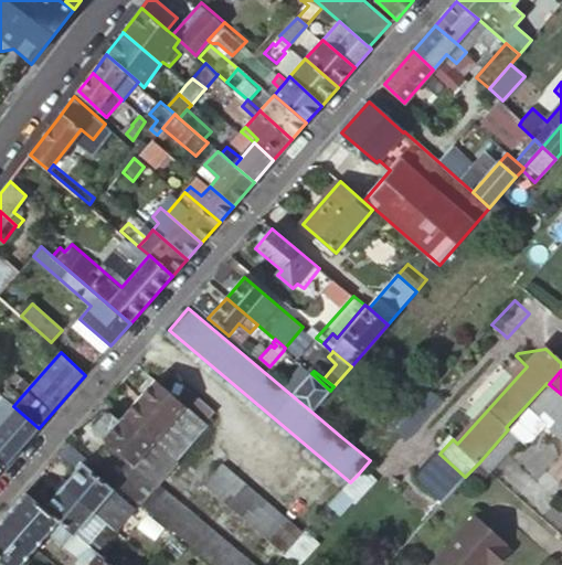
[(168,372),(158,384),(204,424),(214,412),(168,372)]
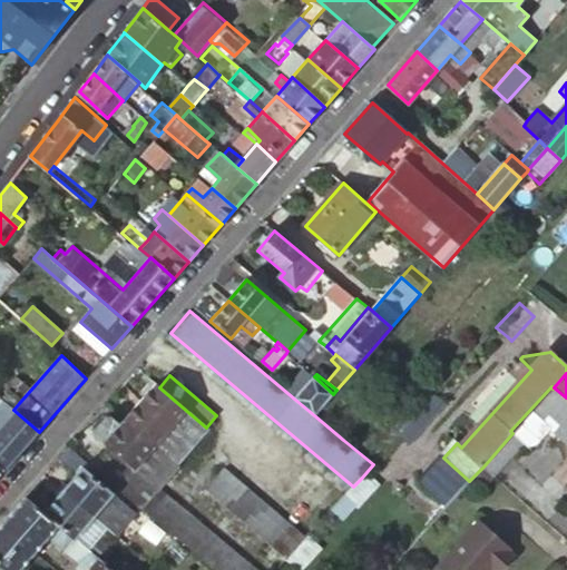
[(294,399),(314,415),(333,394),(314,376),(294,399)]
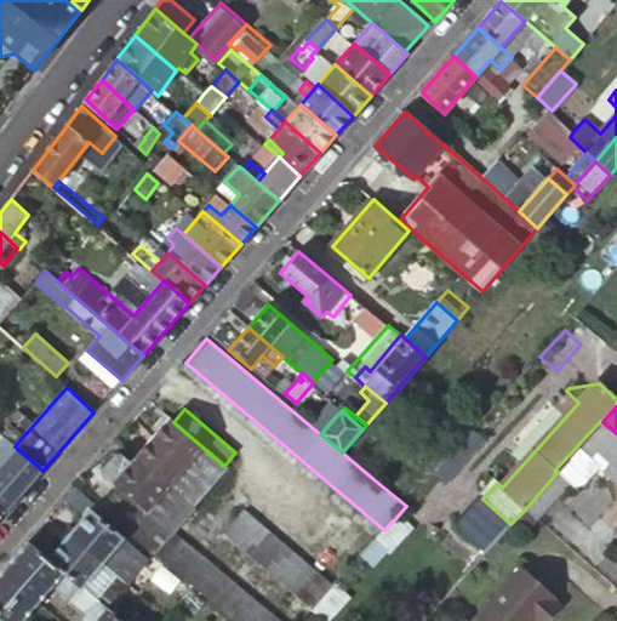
[(24,425),(29,420),(21,411),(16,417),(24,425)]
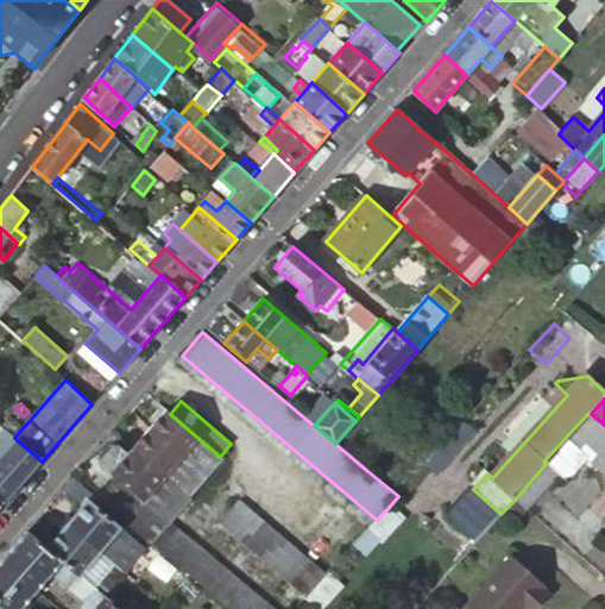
[(170,414),(165,410),(149,428),(206,479),(224,459),(220,457),(170,414)]
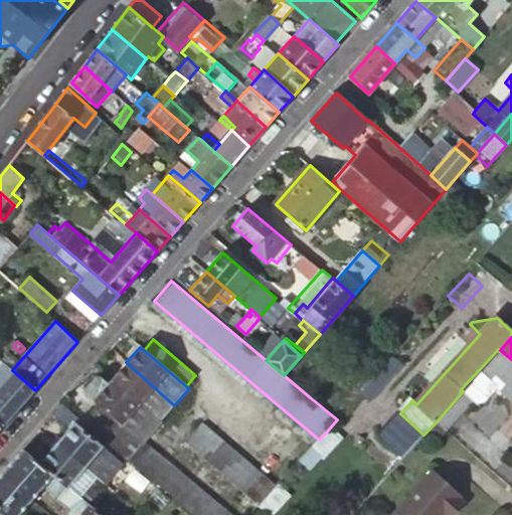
[(481,371),(500,389),(511,398),(511,359),(500,350),(499,351),(481,371)]
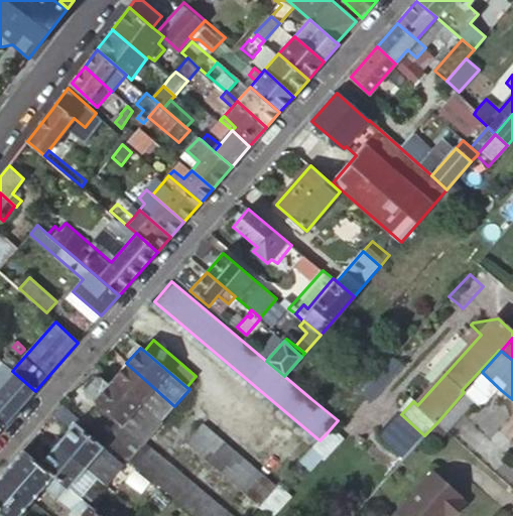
[(0,359),(5,365),(12,371),(17,365),(2,352),(0,353),(0,359)]
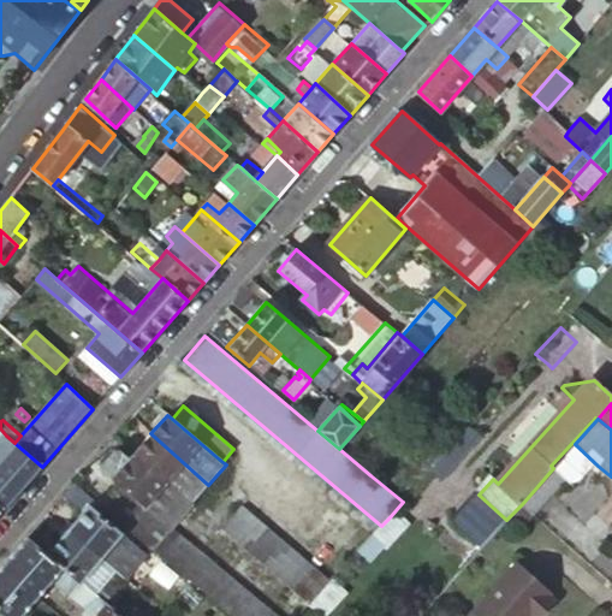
[(431,471),(441,480),(479,438),(469,428),(431,471)]
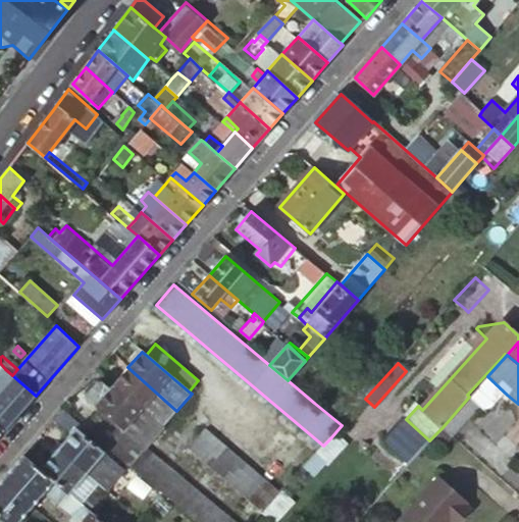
[(176,411),(127,367),(114,383),(143,409),(163,426),(176,411)]
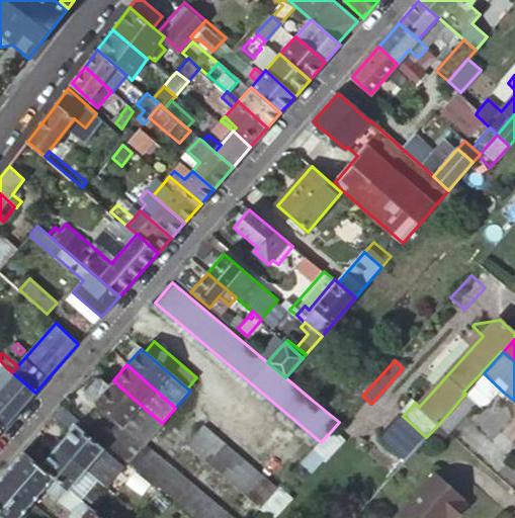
[(0,423),(5,428),(35,393),(12,372),(5,366),(0,371),(0,423)]
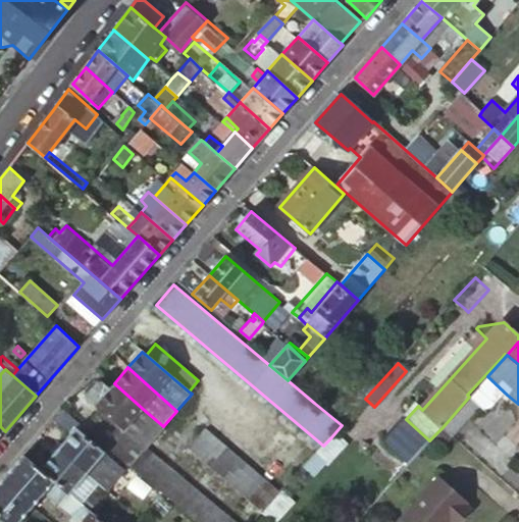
[(443,427),(454,437),(481,407),(486,412),(494,410),(507,395),(487,376),(469,397),(443,427)]
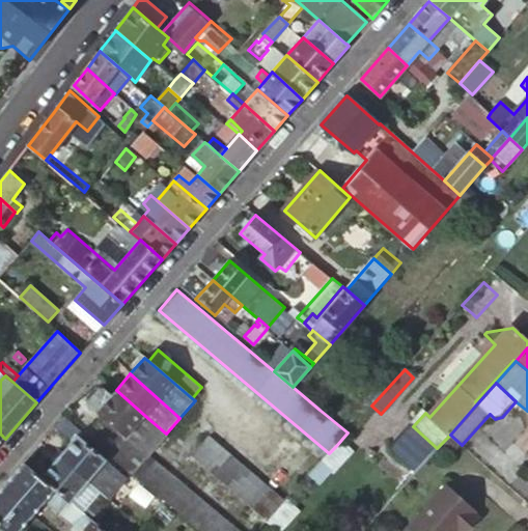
[(145,416),(116,390),(111,396),(105,390),(99,391),(89,400),(90,407),(105,420),(90,437),(112,455),(145,416)]
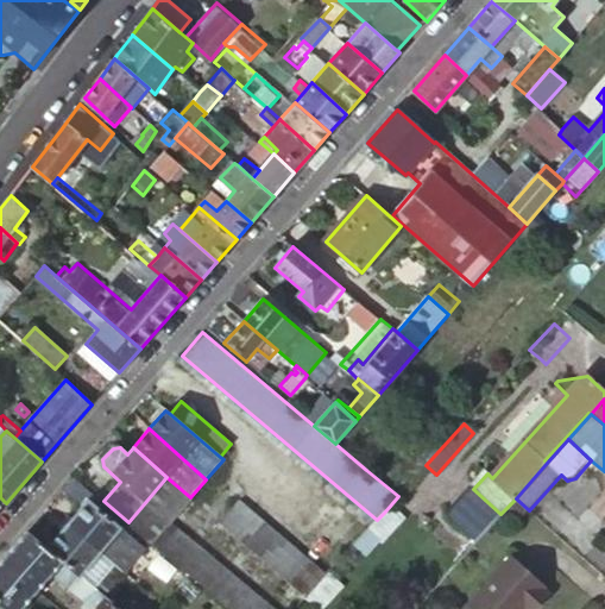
[(426,465),(415,477),(426,487),(436,475),(426,465)]
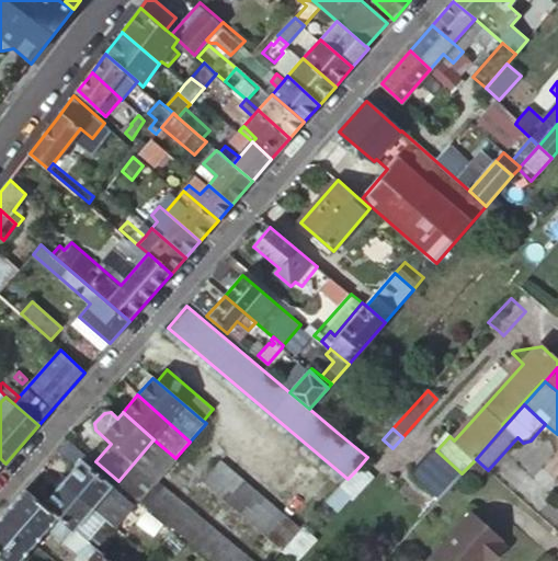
[(91,458),(69,441),(59,451),(77,466),(77,467),(82,460),(86,464),(91,458)]
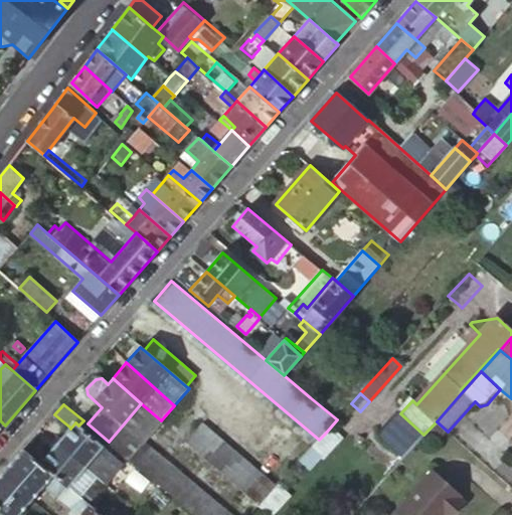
[(150,438),(162,423),(154,416),(142,431),(150,438)]
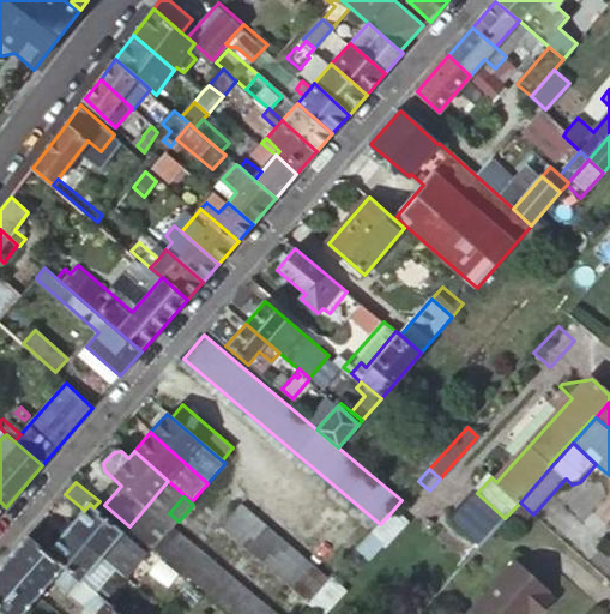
[(520,503),(517,506),(519,509),(517,511),(527,521),(533,515),(520,503)]
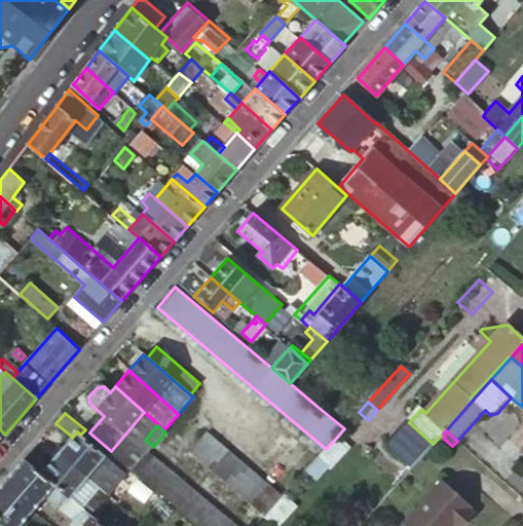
[(107,457),(80,435),(77,431),(72,438),(72,437),(60,452),(89,478),(107,457)]
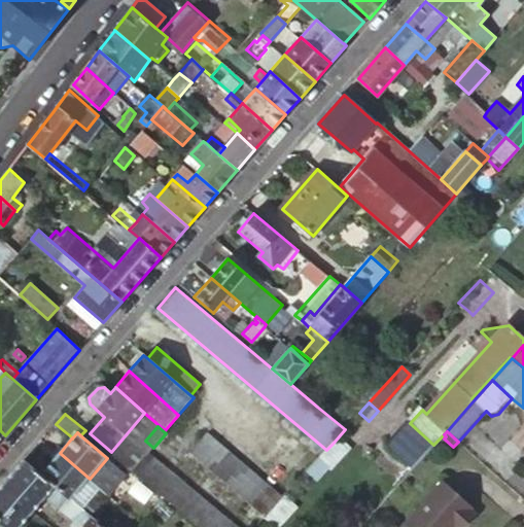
[(265,518),(283,498),(208,434),(190,454),(265,518)]
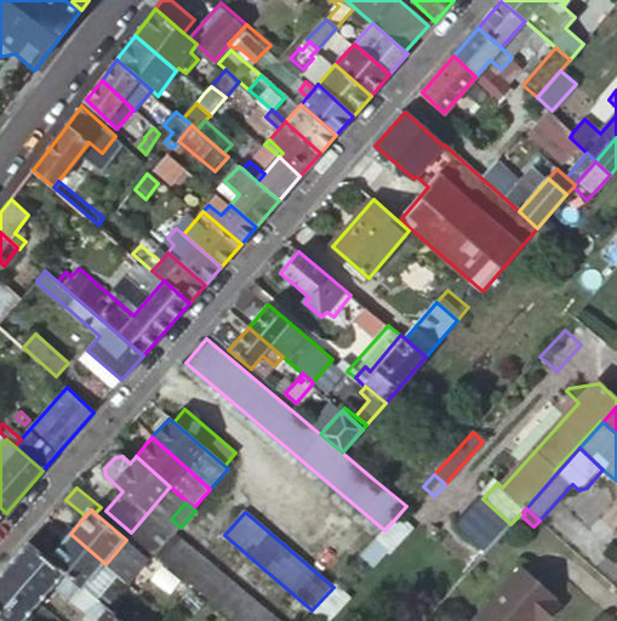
[(392,523),(384,530),(392,535),(398,529),(392,523)]
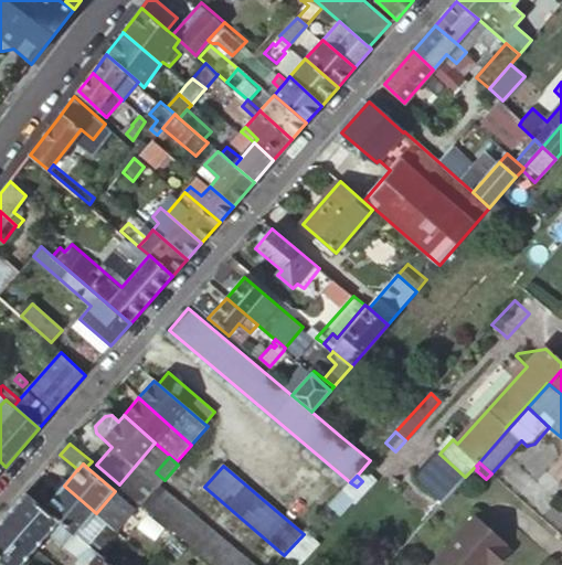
[(214,564),(255,564),(160,484),(142,504),(214,564)]
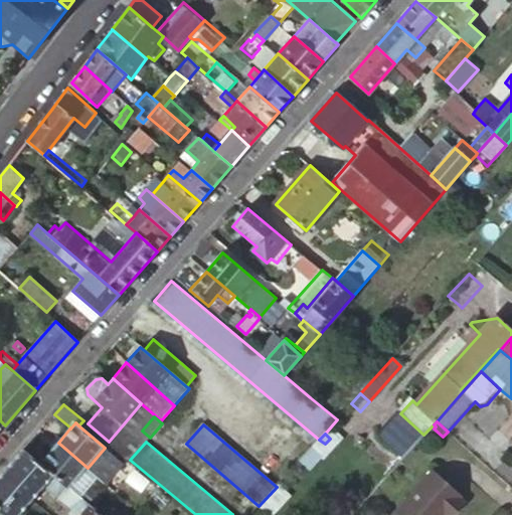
[(88,468),(58,443),(40,463),(70,487),(88,468)]
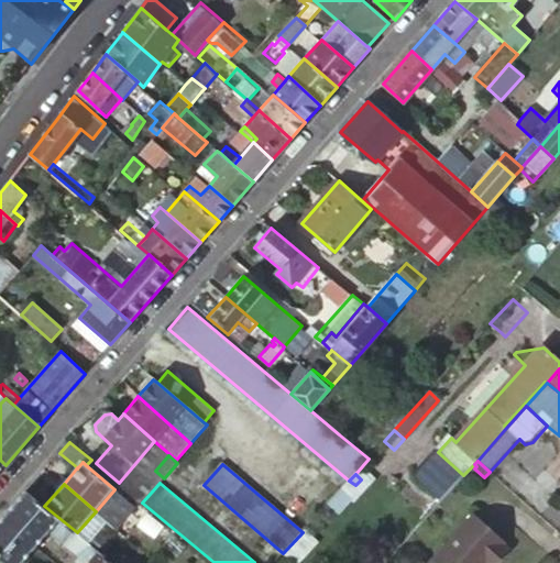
[(44,506),(28,490),(0,521),(0,556),(6,561),(7,562),(21,562),(22,562),(50,531),(81,558),(91,544),(89,543),(77,532),(44,506)]
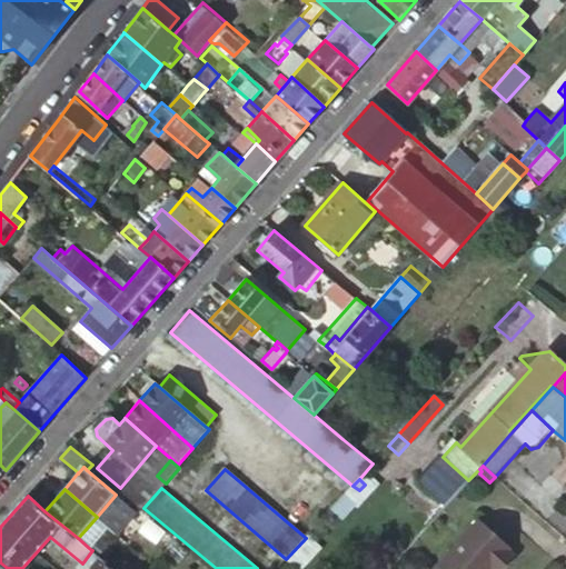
[(510,548),(513,546),(483,518),(438,566),(442,568),(489,568),(495,565),(498,568),(502,568),(517,553),(510,548)]
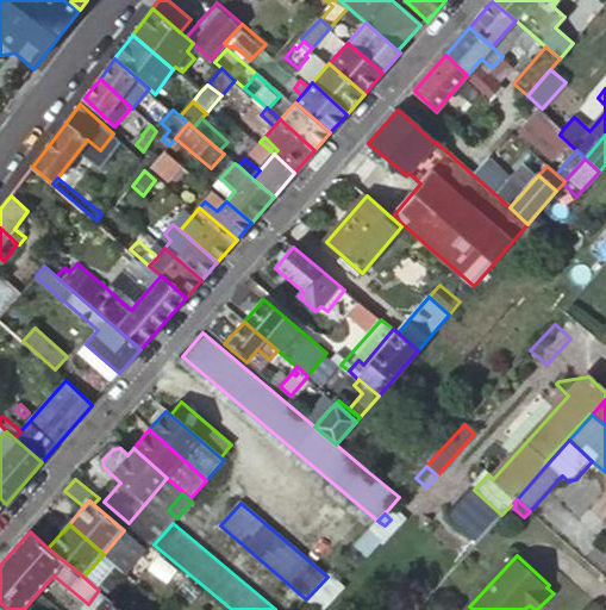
[(105,579),(97,589),(99,590),(107,597),(112,601),(119,591),(105,579)]
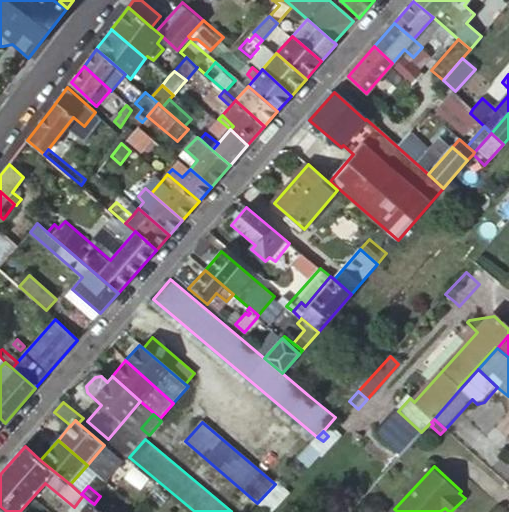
[(80,511),(90,501),(83,495),(74,507),(71,511),(80,511)]
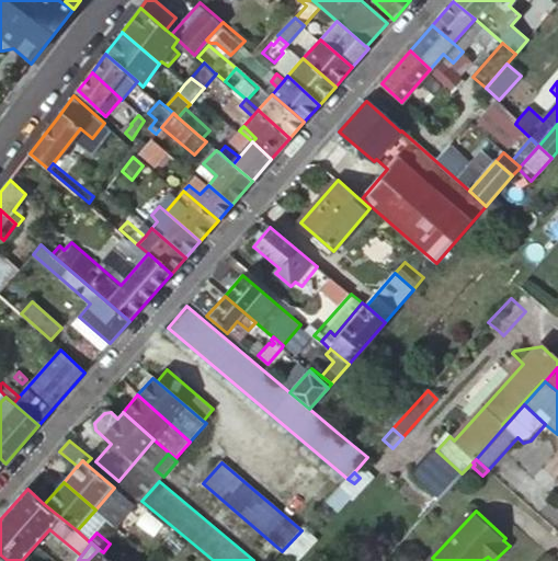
[(113,560),(103,552),(99,549),(88,560),(113,560)]
